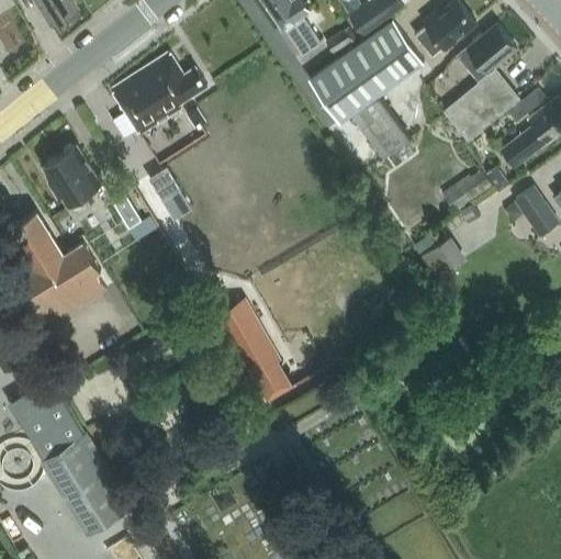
[(33,0),(48,24),(76,7),(71,0),(33,0)]
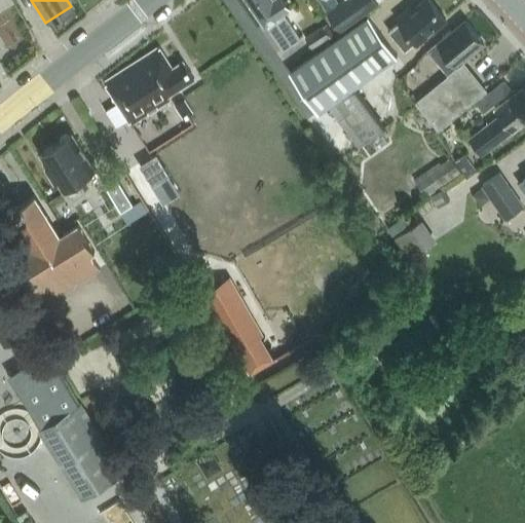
[(247,0),(264,25),(265,24),(283,49),(299,38),(282,12),(288,8),(282,0),(247,0)]
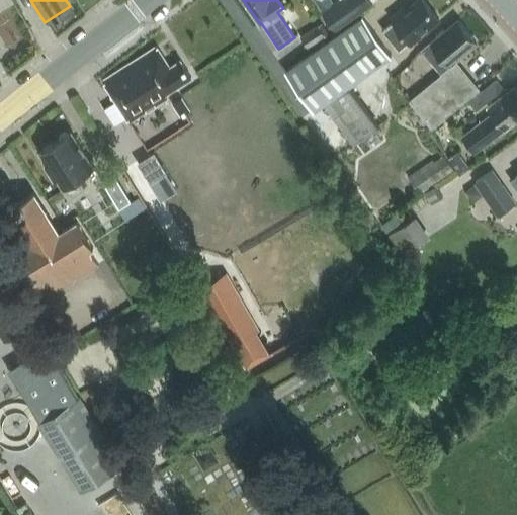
[(339,0),(319,15),(333,34),(379,0),(339,0)]
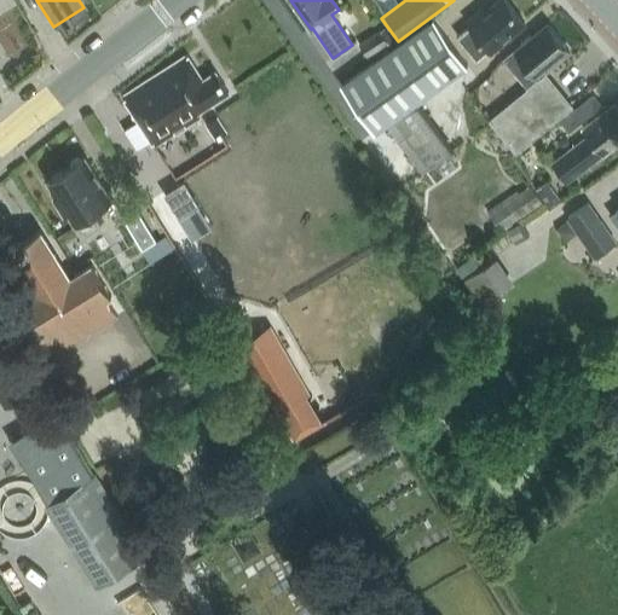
[(489,52),(523,24),(501,0),(498,0),(481,13),(479,11),(465,23),(468,27),(455,38),(474,62),(487,51),(489,52)]
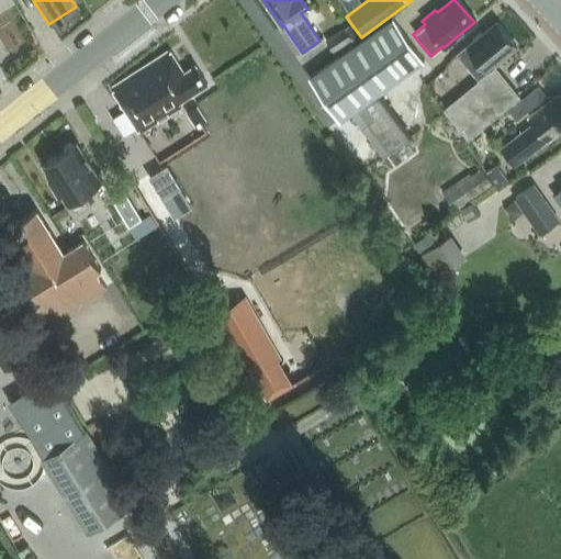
[(393,20),(336,60),(307,80),(338,124),(350,115),(382,159),(411,140),(378,94),(423,63),(393,20)]
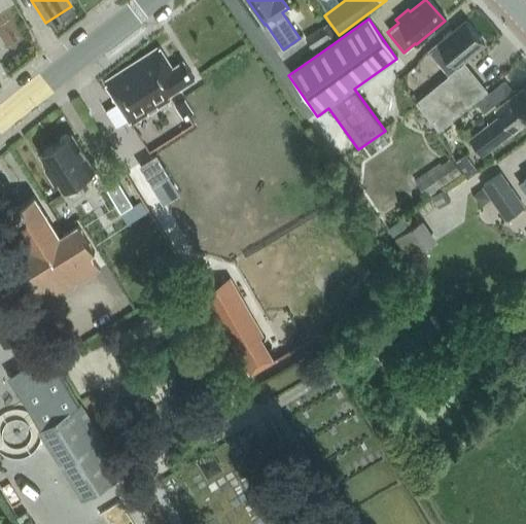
[(427,51),(448,76),(448,77),(416,103),(439,132),(486,93),(463,65),(472,58),(470,55),(483,44),(465,24),(453,34),(451,32),(427,51)]
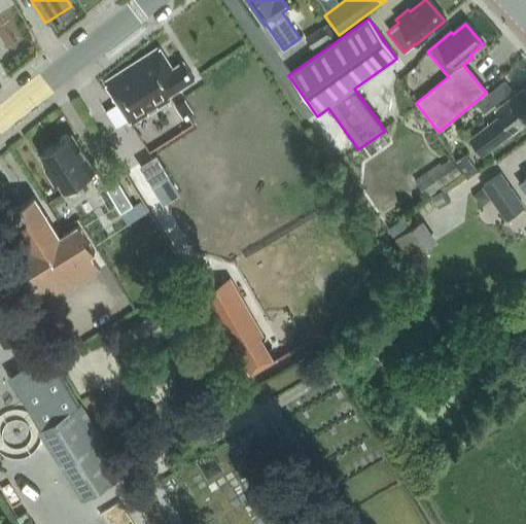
[(305,40),(312,50),(329,39),(322,28),(305,40)]
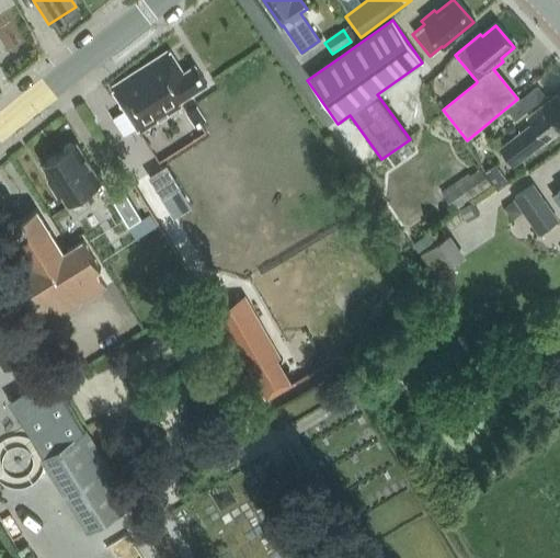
[(179,102),(204,86),(194,70),(182,78),(167,54),(111,89),(140,134),(182,107),(179,102)]
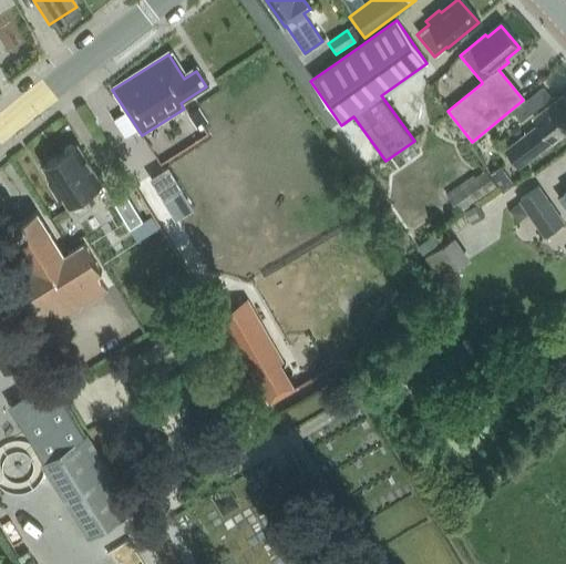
[(565,102),(562,96),(533,119),(538,126),(504,152),(518,170),(552,143),(565,132),(565,102)]
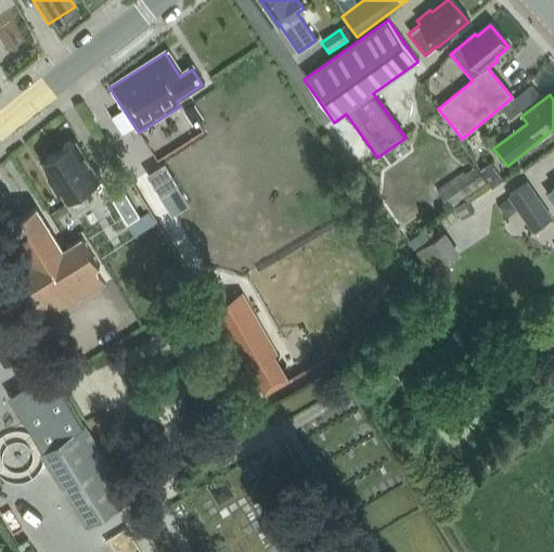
[(522,113),(513,101),(501,110),(510,122),(522,113)]
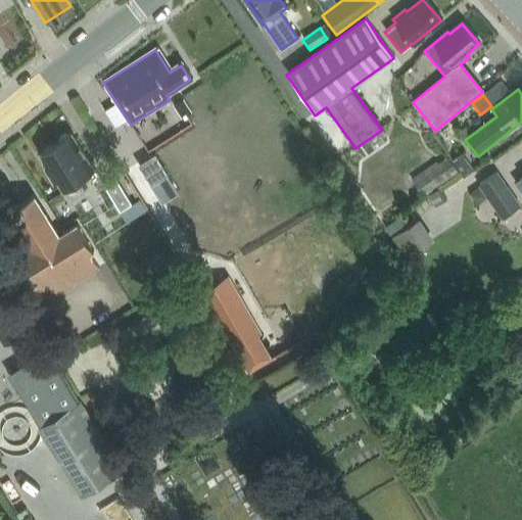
[(85,192),(77,179),(93,169),(72,133),(67,135),(64,133),(58,136),(59,140),(40,152),(48,164),(46,166),(54,179),(56,179),(62,188),(69,201),(85,192)]
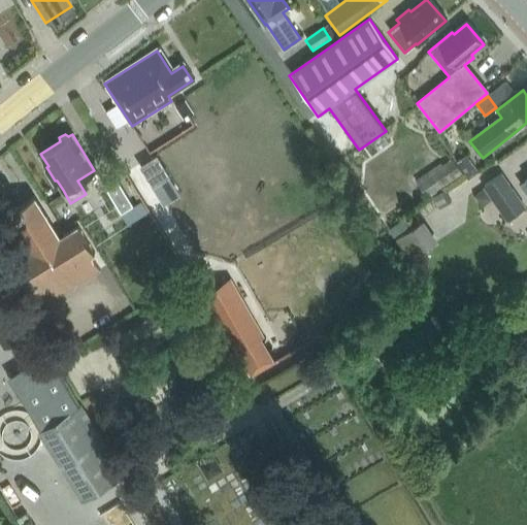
[(466,156),(456,163),(467,178),(478,171),(466,156)]
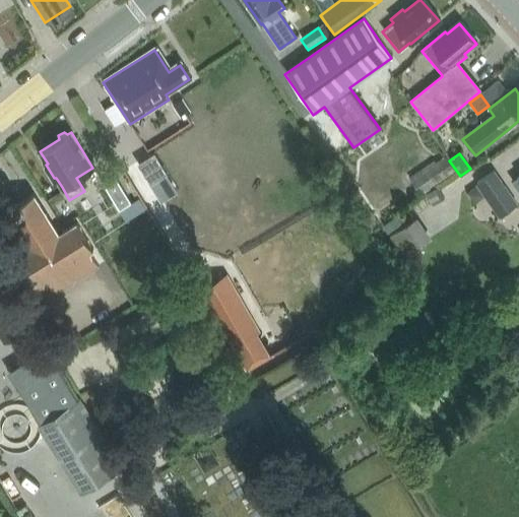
[(407,180),(420,198),(456,173),(444,154),(407,180)]
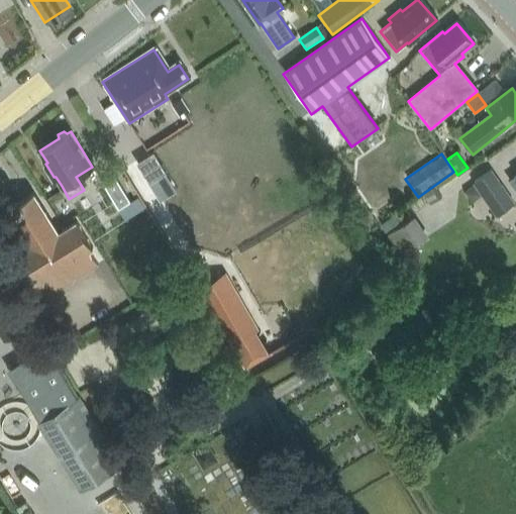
[(515,205),(492,171),(473,185),(496,218),(515,205)]
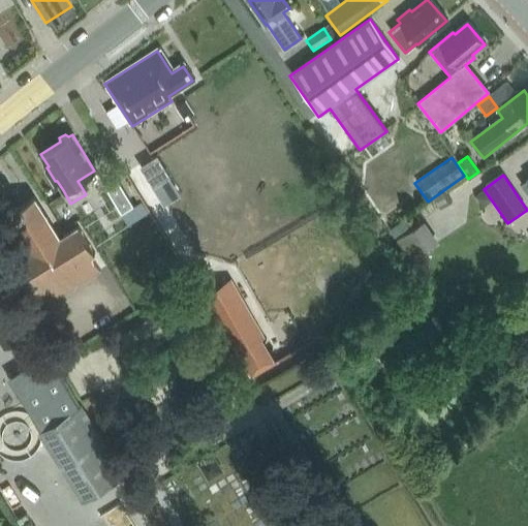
[(104,190),(121,215),(131,209),(115,183),(104,190)]
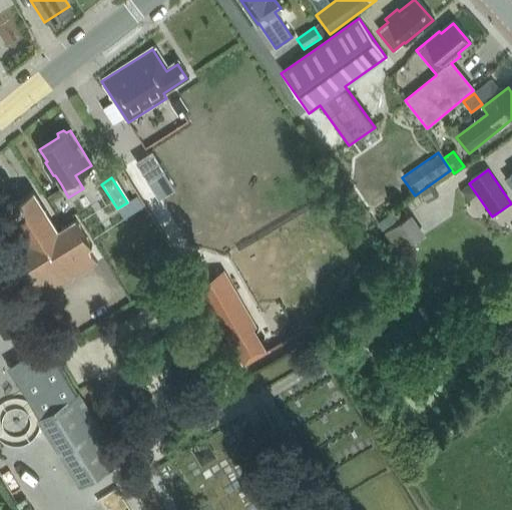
[(439,197),(432,186),(420,194),(427,205),(439,197)]
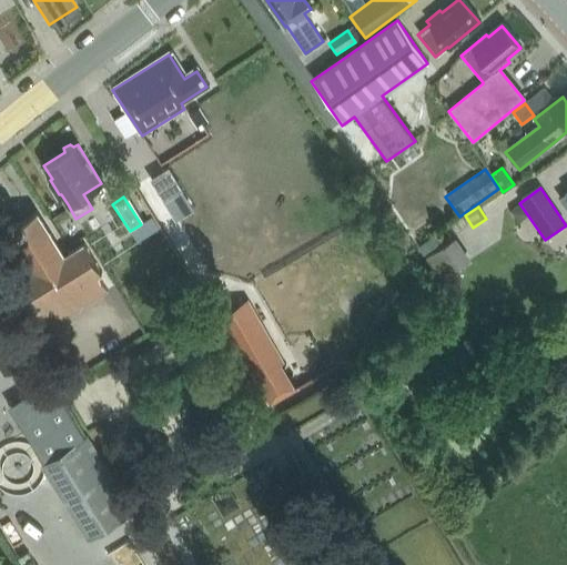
[(57,324),(108,292),(98,275),(101,273),(84,244),(63,258),(36,212),(7,231),(30,270),(12,280),(33,315),(47,308),(57,324)]
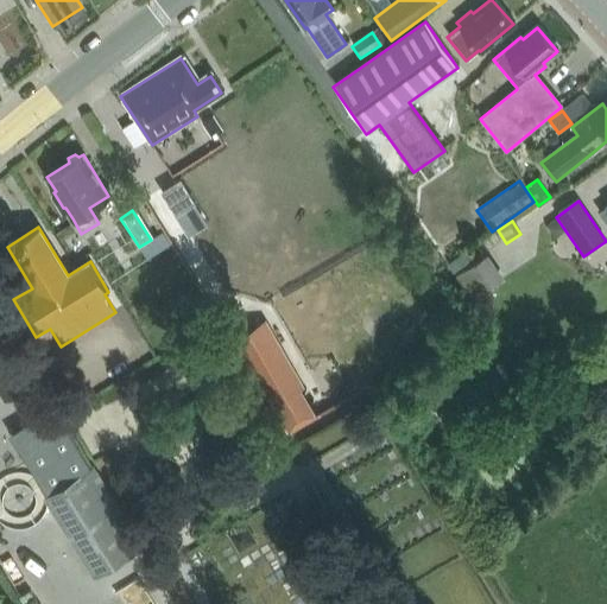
[(472,304),(506,280),(488,255),(455,279),(472,304)]
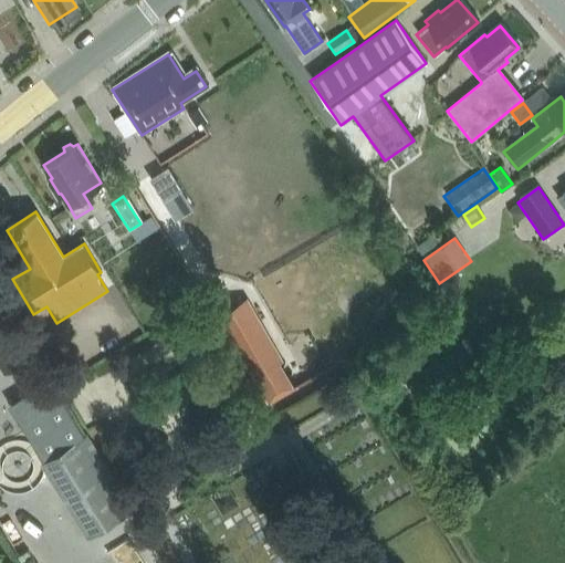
[(0,371),(2,375),(7,372),(35,355),(8,309),(0,313),(0,371)]
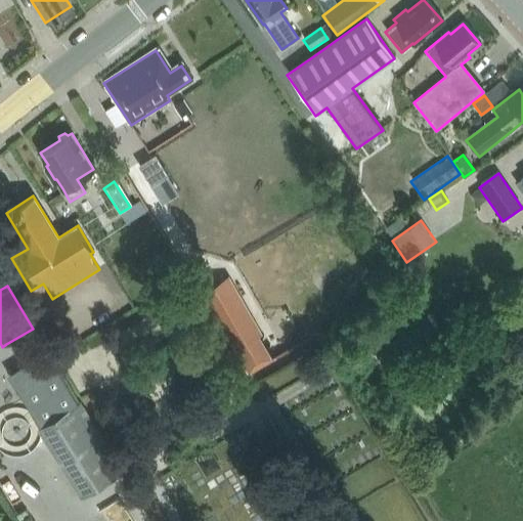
[(79,403),(41,427),(40,428),(84,497),(124,472),(79,403)]
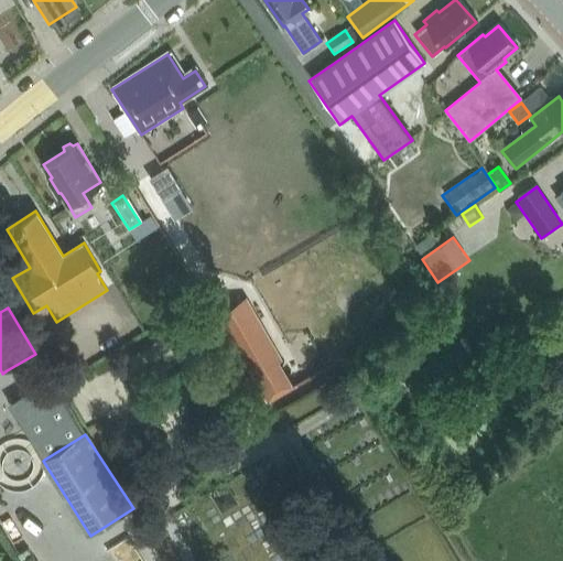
[(212,495),(222,511),(236,503),(225,486),(212,495)]
